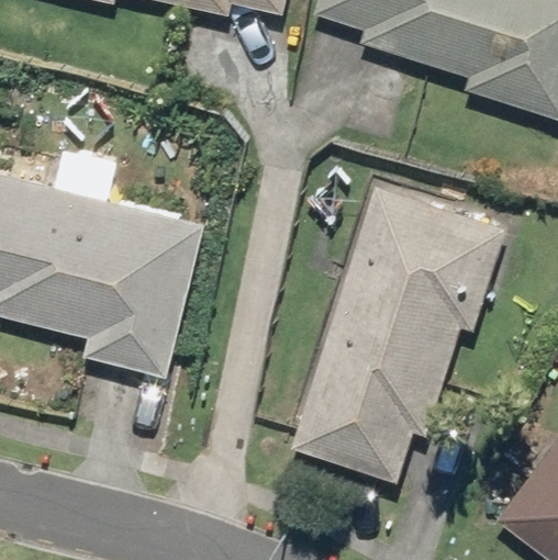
[(104,0),(113,1),(113,0),(200,0),(289,17),(291,0),(104,0)]
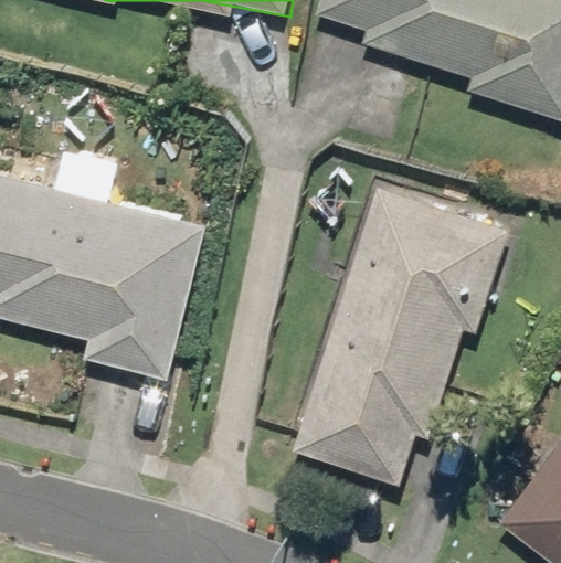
[(560,0),(319,0),(313,23),(476,80),(472,93),(560,123),(560,0)]
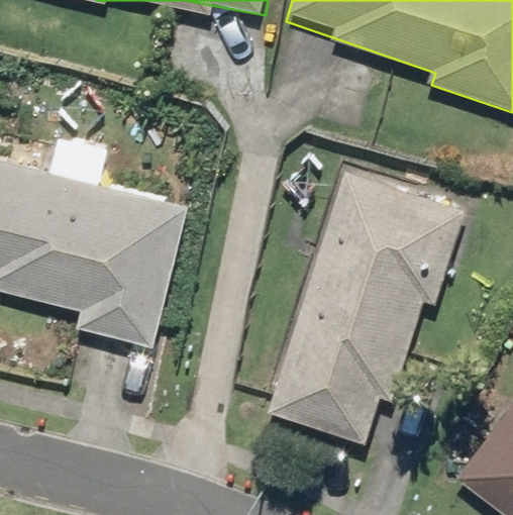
[(0,296),(78,313),(75,329),(158,346),(188,200),(0,160),(0,296)]
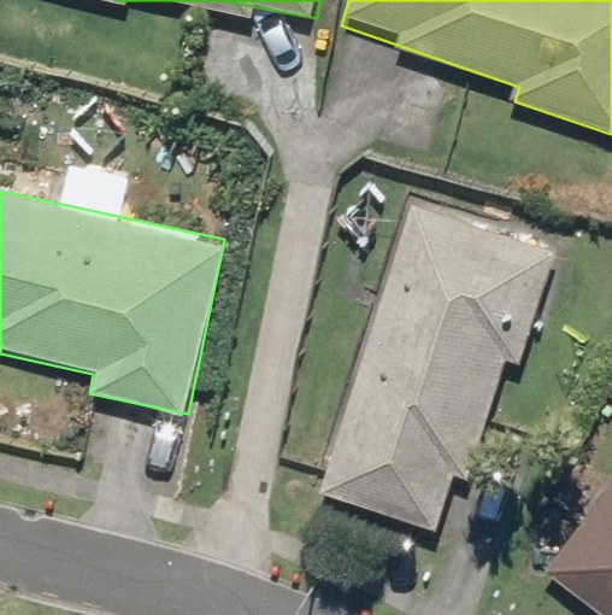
[(525,363),(560,247),(407,199),(318,486),(428,521),(447,461),(471,468),(506,357),(525,363)]
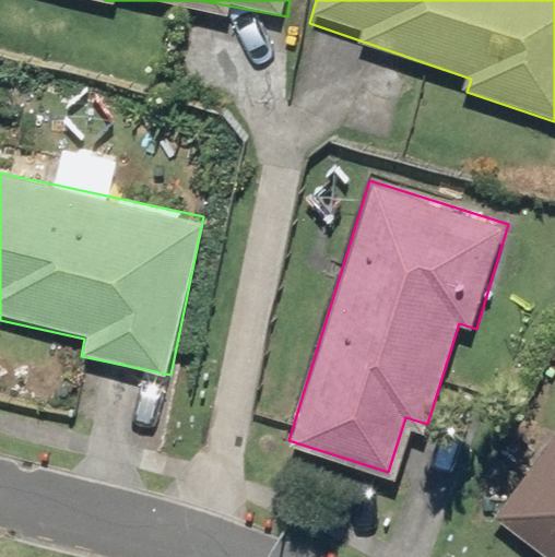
[(554,556),(554,441),(496,521),(544,556),(554,556)]
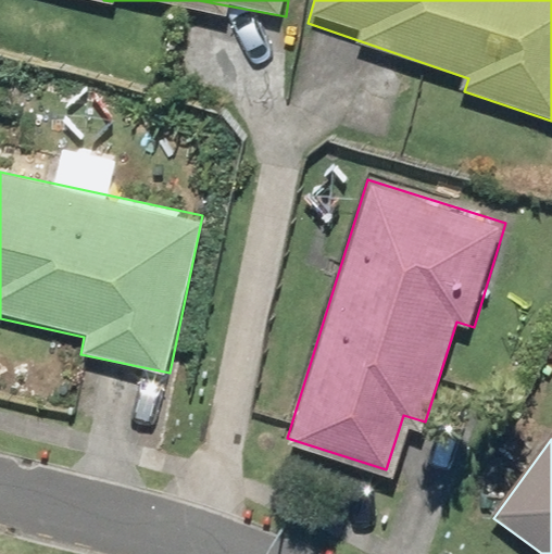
All buildings are outlined.
